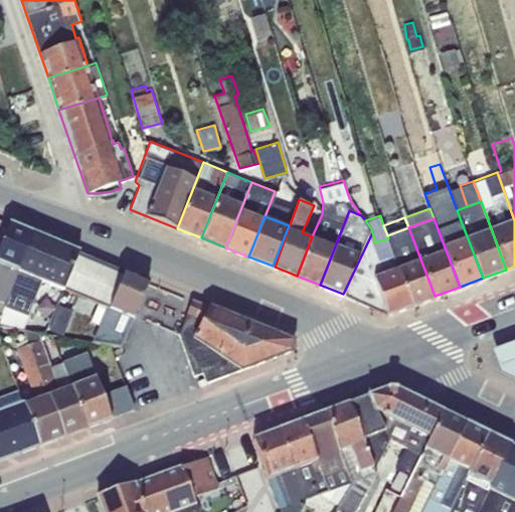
[(0,311),(32,231),(9,221),(0,242),(0,311)]
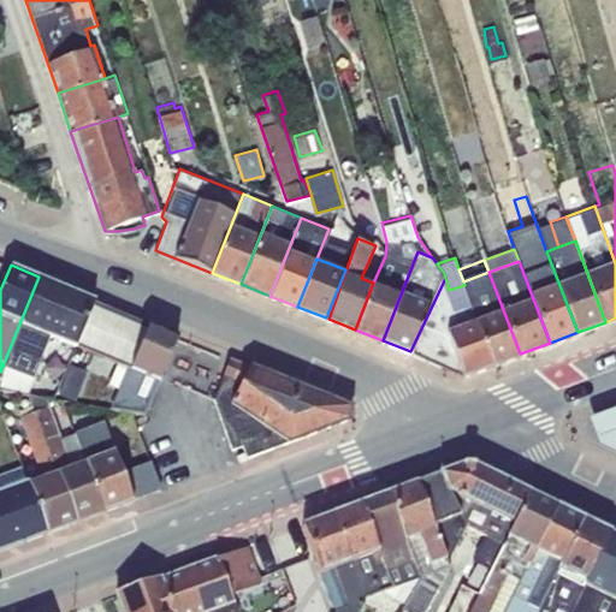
[(465,285),(492,364),(520,354),(489,272),(463,281),(465,285)]
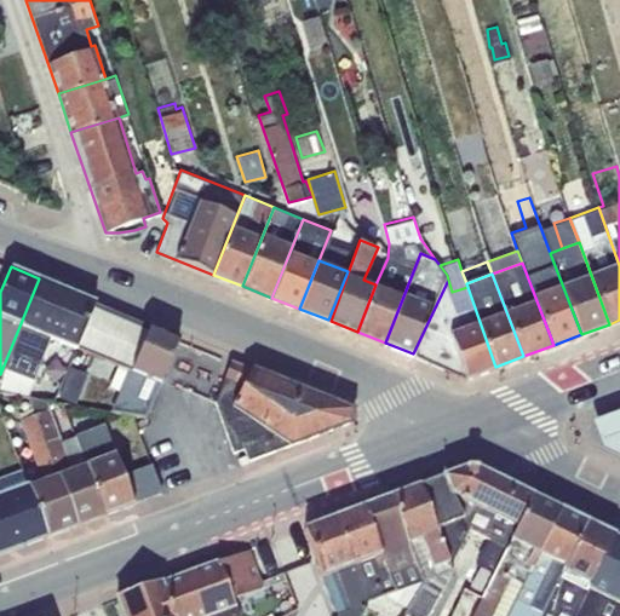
[(95,301),(39,278),(0,374),(0,386),(27,393),(51,337),(75,347),(76,345),(95,301)]
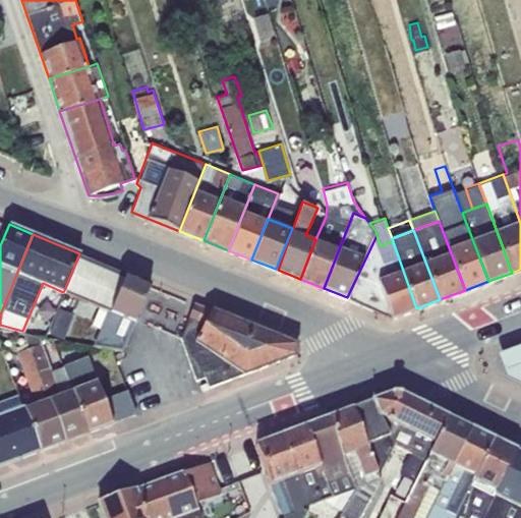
[(380,245),(377,235),(347,297),(392,318),(416,308),(393,241),(380,245)]
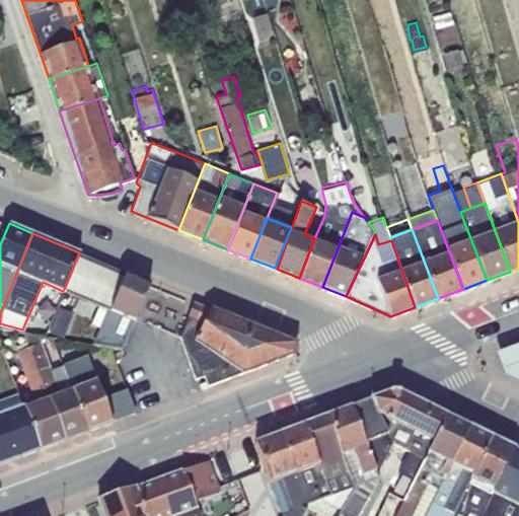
[(126,272),(79,252),(64,289),(110,308),(126,272)]
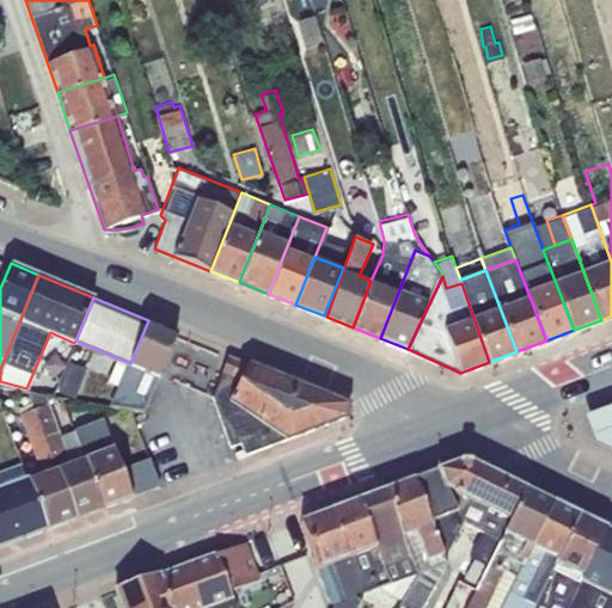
[(176,332),(148,320),(130,363),(114,403),(146,407),(176,332)]
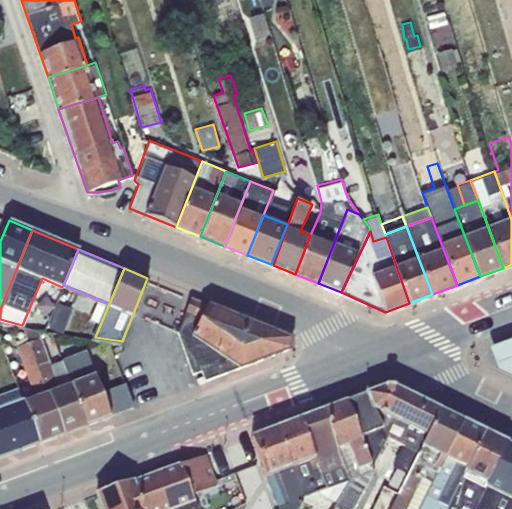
[(288,335),(191,296),(178,330),(193,373),(201,370),(205,379),(287,348),(288,335)]
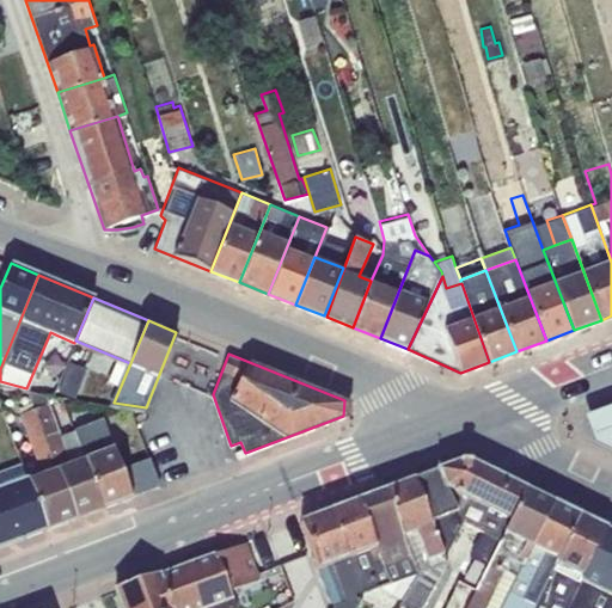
[(86,367),(71,361),(59,388),(74,395),(86,367)]
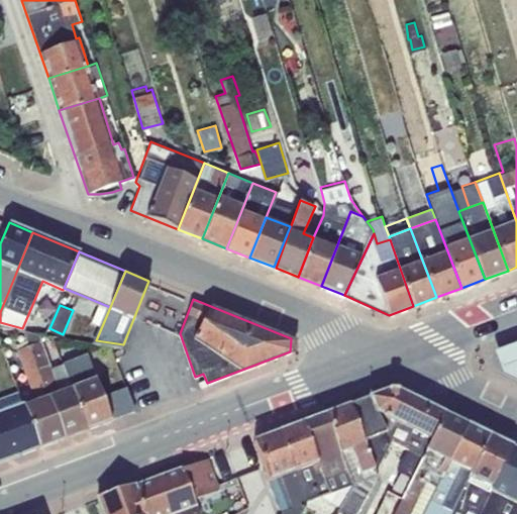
[(26,339),(63,436),(87,427),(64,362),(52,367),(39,332),(22,329),(26,339)]
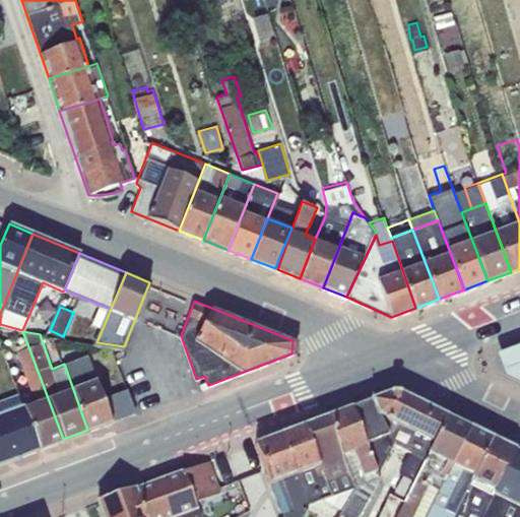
[(24,404),(40,448),(63,439),(26,341),(15,345),(36,400),(24,404)]
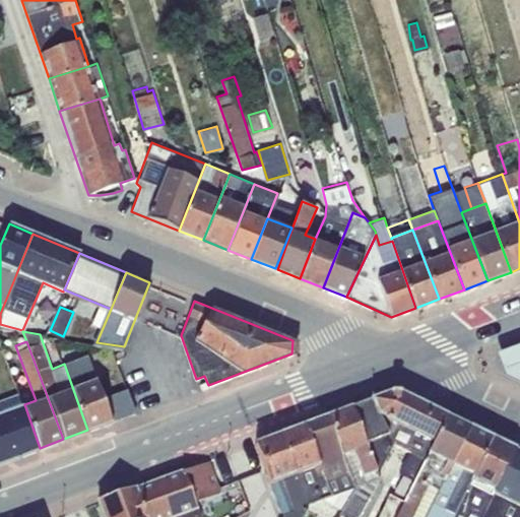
[(504,373),(519,381),(519,342),(497,351),(504,373)]
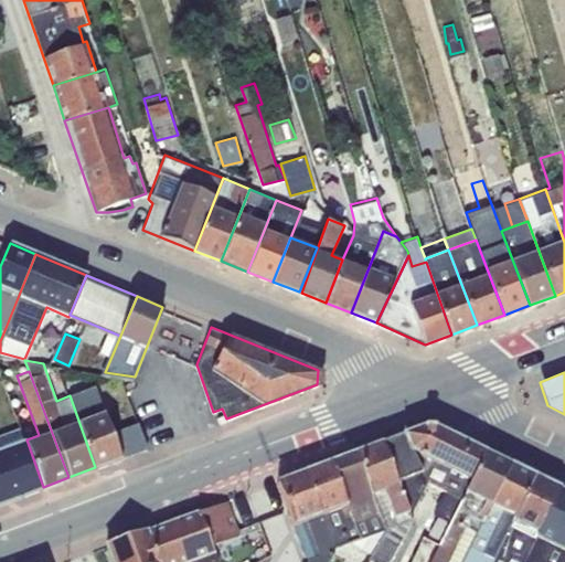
[(70,395),(95,467),(121,457),(120,457),(112,431),(95,386),(70,395)]
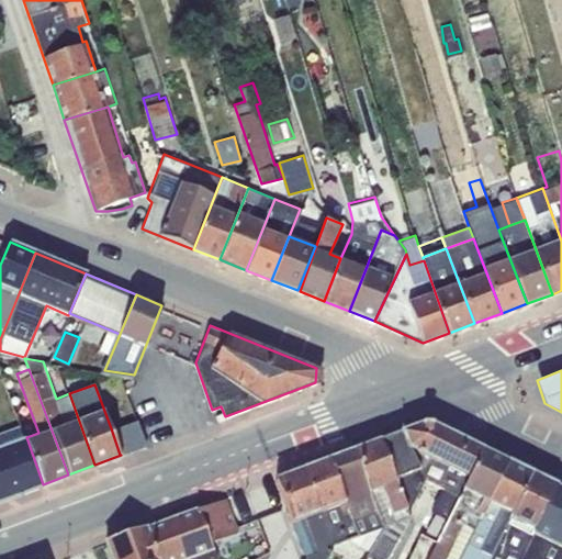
[(111,428),(120,455),(146,445),(137,420),(111,428)]
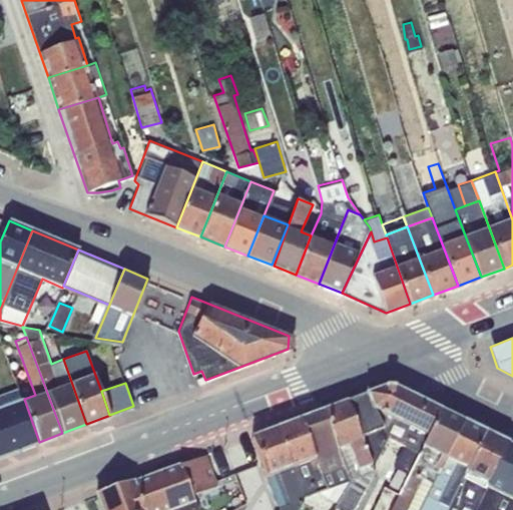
[(396,461),(411,470),(441,409),(395,386),(386,385),(386,386),(347,400),(372,468),(389,437),(404,445),(396,461)]
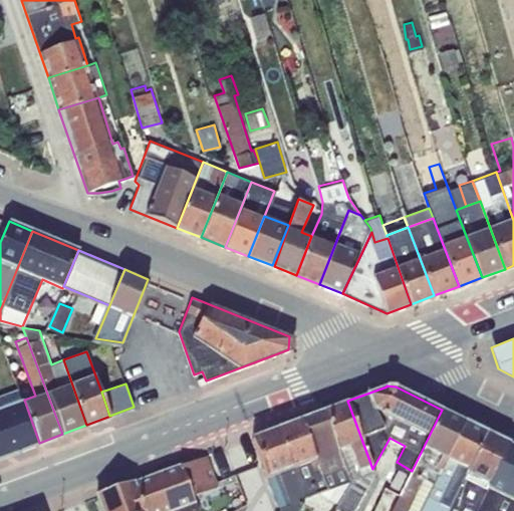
[(0,457),(39,443),(24,400),(19,387),(0,394),(0,457)]
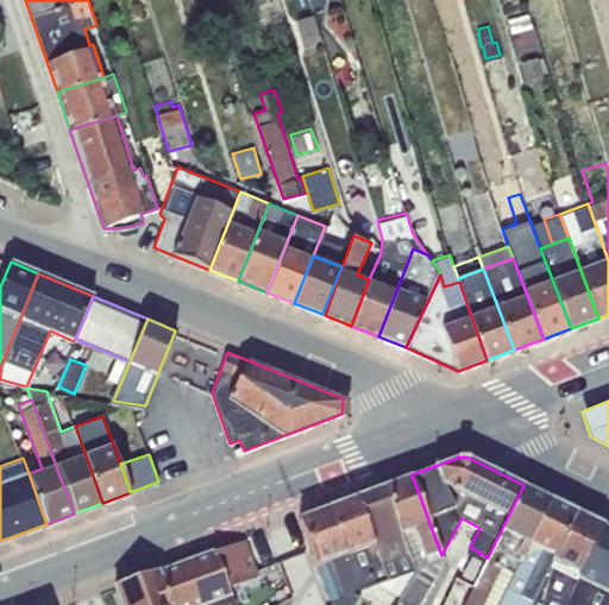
[(441,555),(412,474),(384,485),(415,571),(402,598),(399,604),(419,604),(444,562),(441,555)]
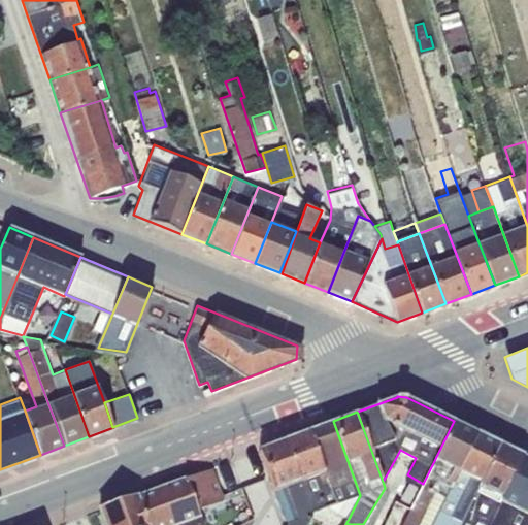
[(360,495),(333,421),(285,438),(312,513),(327,505),(349,519),(360,495)]
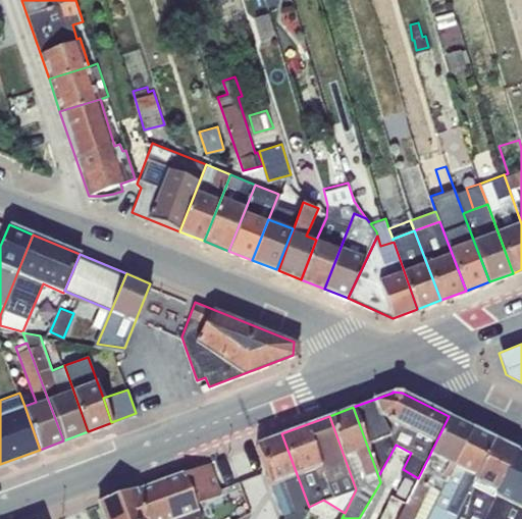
[(414,518),(425,518),(471,427),(449,416),(418,478),(397,518),(413,518),(414,518)]
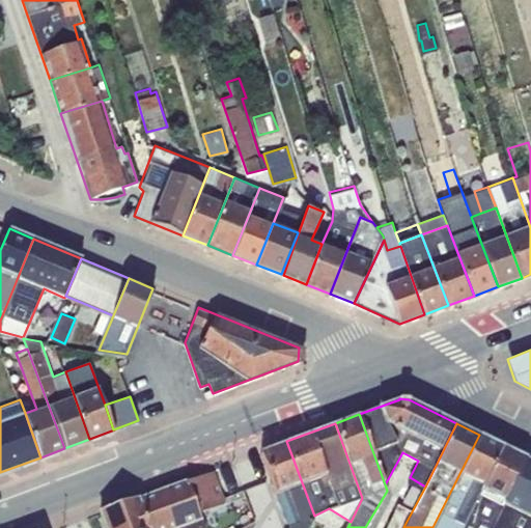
[(462,527),(503,446),(479,435),(432,527),(462,527)]
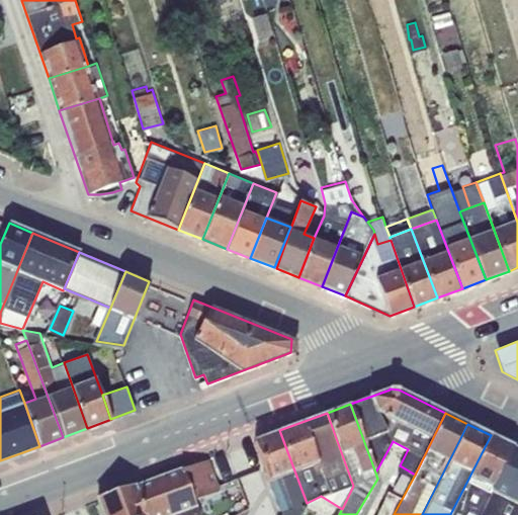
[(298,514),(307,503),(279,430),(254,440),(270,481),(281,477),(293,507),(282,511),(283,514),(298,514)]
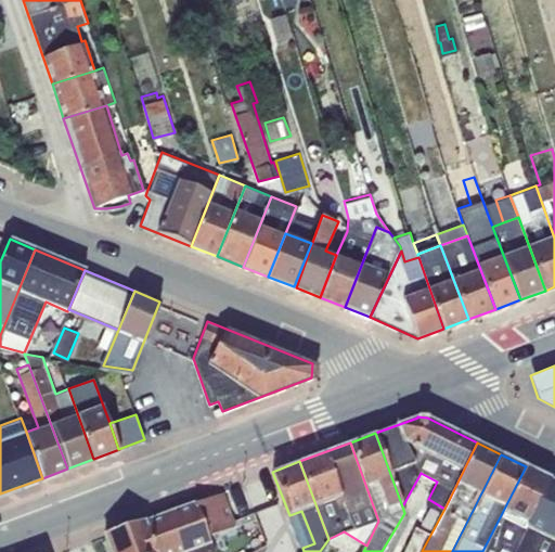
[(513,551),(550,478),(526,466),(482,551),(513,551)]
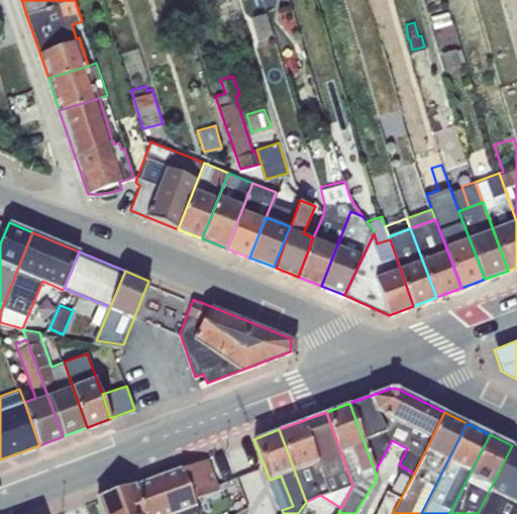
[(516,513),(516,447),(512,445),(478,513),(516,513)]
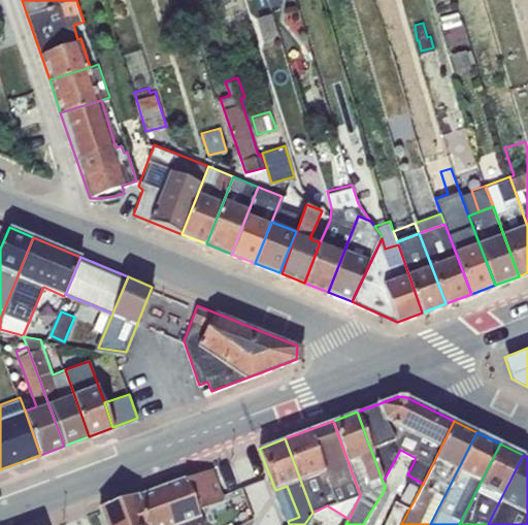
[(223,498),(210,466),(137,494),(149,524),(173,524),(176,524),(199,524),(204,523),(198,506),(223,498)]
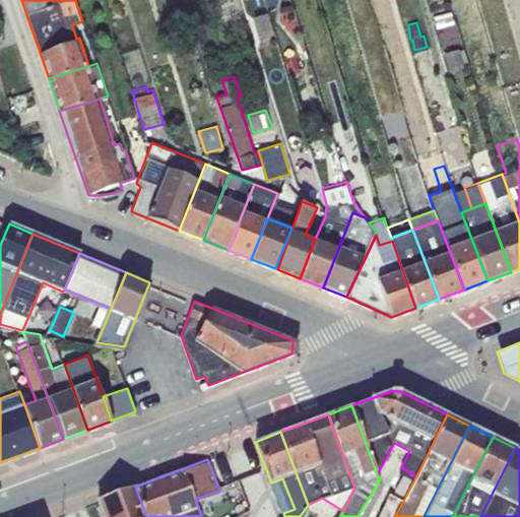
[(282,478),(271,482),(283,513),(295,509),(282,478)]
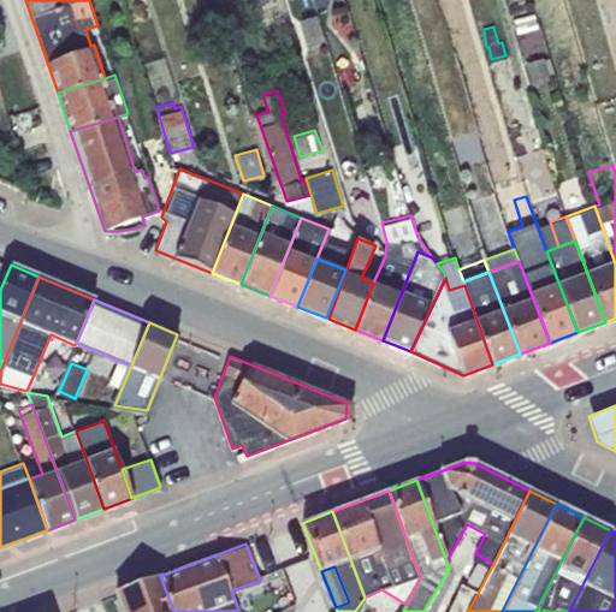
[(173,611),(160,576),(116,592),(123,611),(173,611)]
